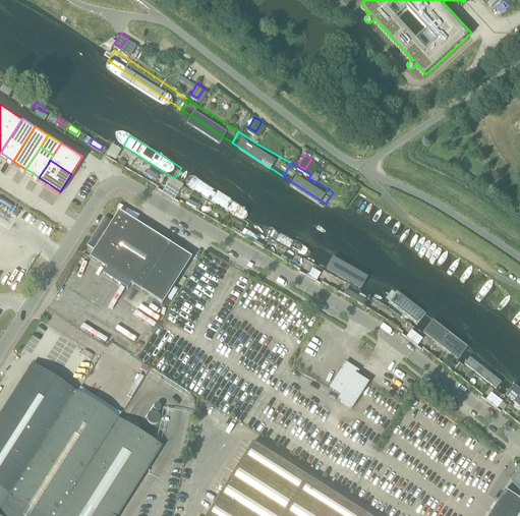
[(250,211),(189,173),(183,183),(212,201),(243,221),(250,211)]
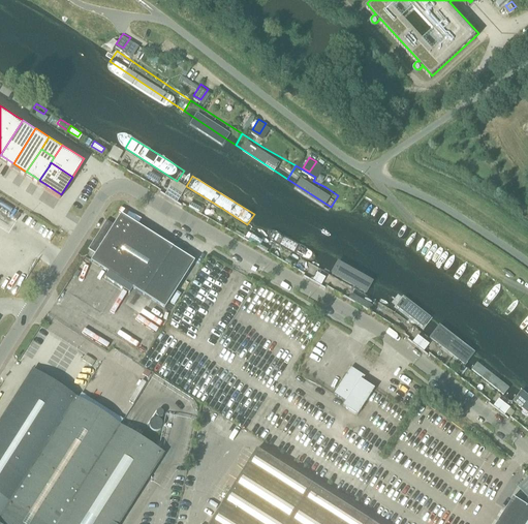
[(172,194),(177,187),(171,184),(166,191),(172,194)]
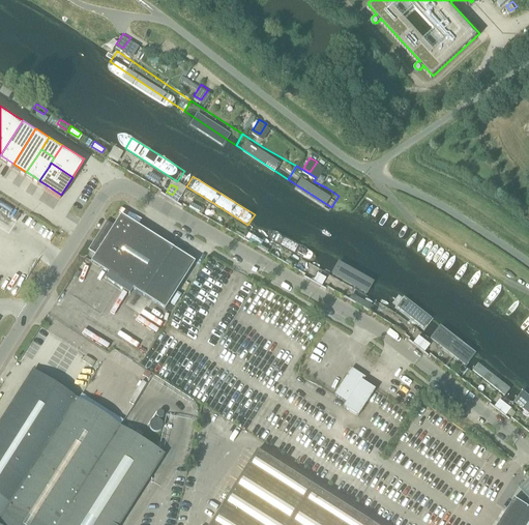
[(182,191),(177,187),(172,195),(177,198),(182,191)]
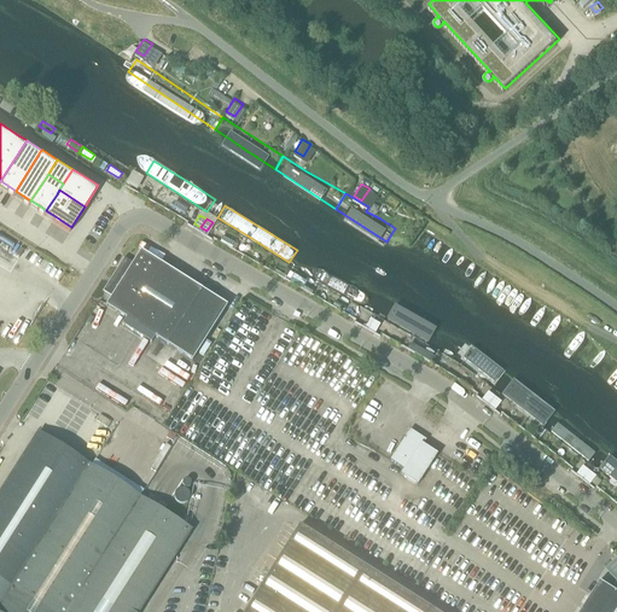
[(111,278),(106,286),(114,290),(108,299),(106,301),(127,314),(123,320),(152,338),(156,332),(169,341),(193,356),(230,299),(204,284),(163,258),(143,245),(134,258),(132,256),(126,254),(126,252),(124,254),(127,255),(121,263),(117,268),(116,268),(114,275),(112,279),(111,278)]
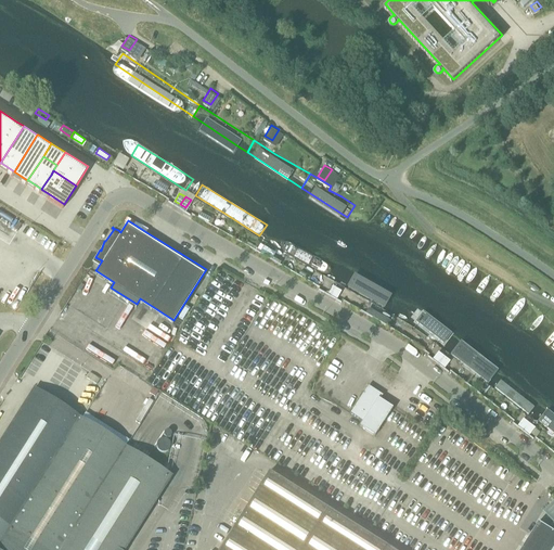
[(316,253),(274,229),(268,241),(301,259),(334,278),(340,267),(316,253)]
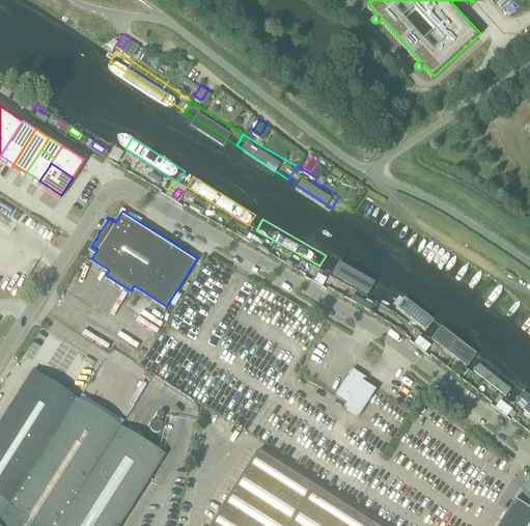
[(329,271),(355,286),(362,291),(373,297),(380,286),(361,275),(335,260),(329,271)]
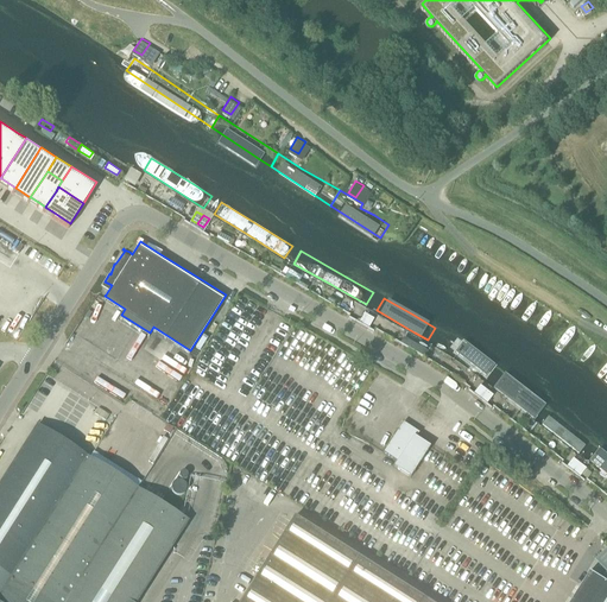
[(362,318),(370,323),(374,315),(367,310),(362,318)]
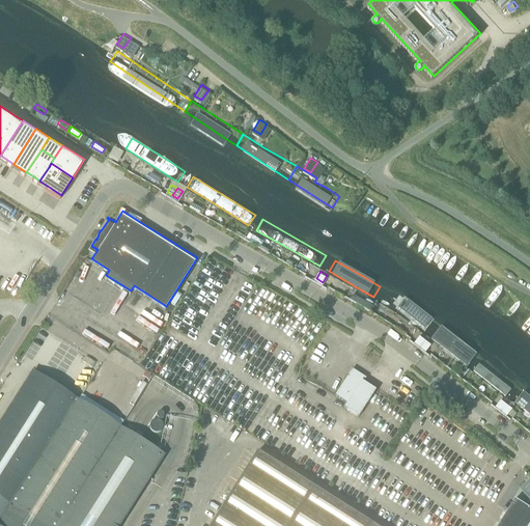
[(390,292),(383,302),(425,332),(433,322),(390,292)]
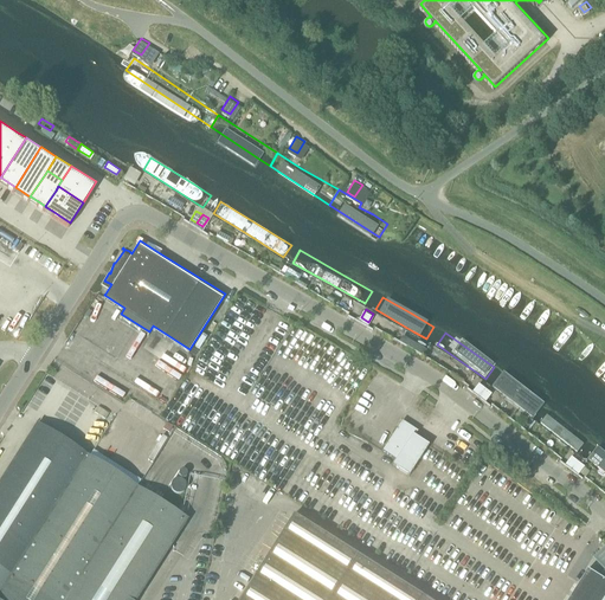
[(503,375),(494,386),(510,399),(532,415),(540,404),(503,375)]
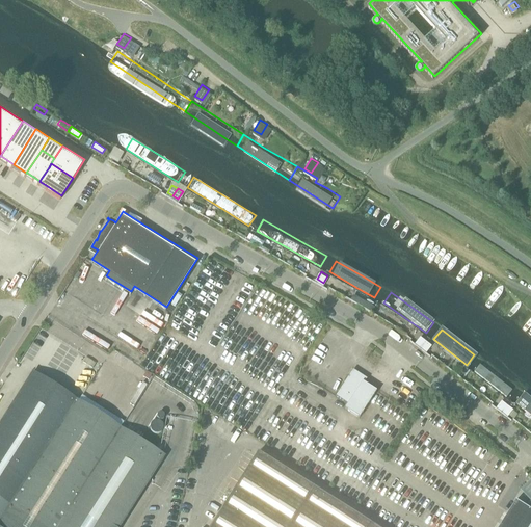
[(421,344),(426,338),(421,334),(416,341),(421,344)]
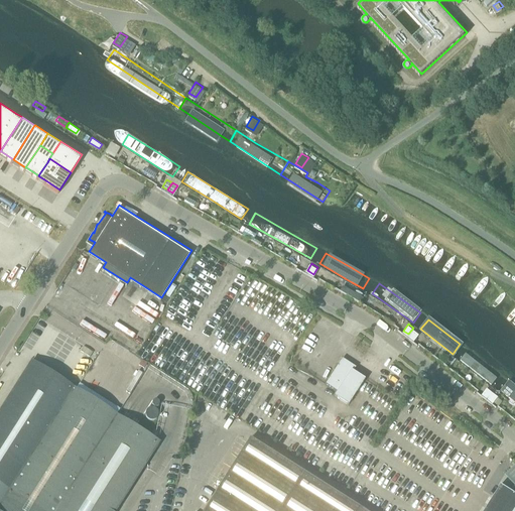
[(418,332),(413,328),(408,334),(413,338),(418,332)]
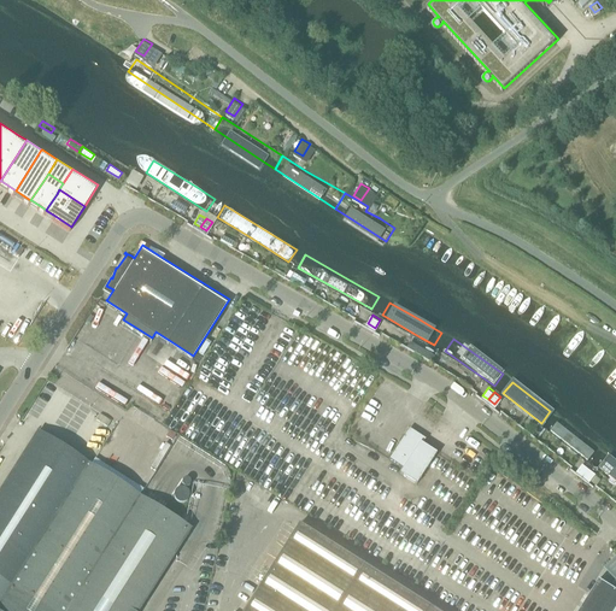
[(590,460),(598,448),(559,419),(551,430),(553,433),(590,460)]
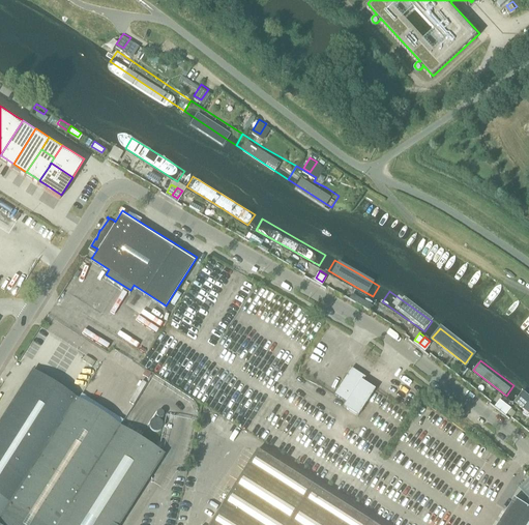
[(77,395),(77,394),(35,368),(36,368),(33,366),(0,418),(0,524),(49,524),(9,499),(29,469),(77,395)]
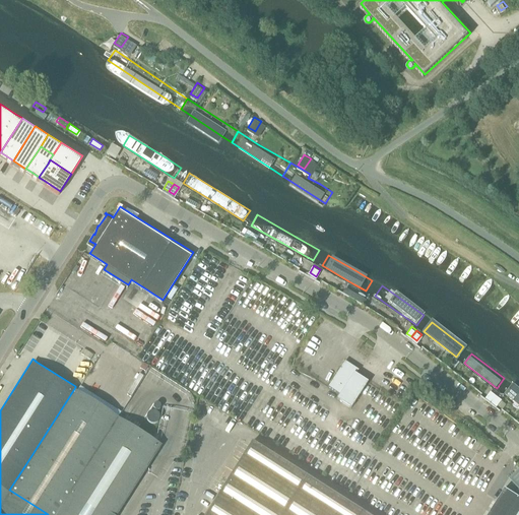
[(369,378),(358,370),(360,366),(354,363),(353,364),(344,359),(329,383),(340,390),(338,394),(352,403),(369,378)]
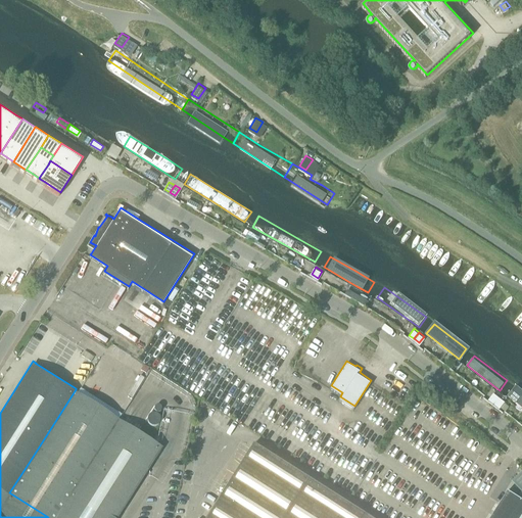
[(521,392),(515,386),(507,396),(521,408),(521,392)]
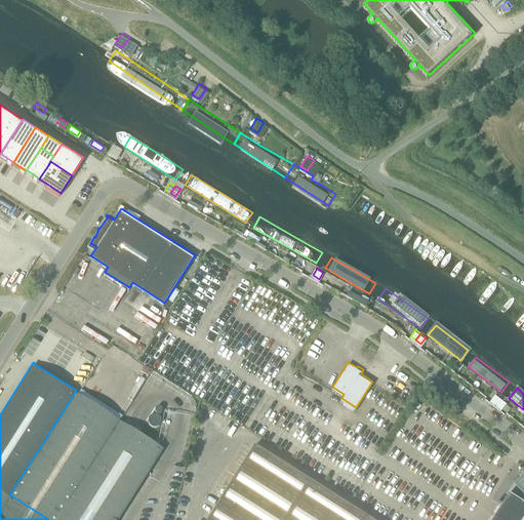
[(48,519),(53,519),(119,417),(76,391),(29,465),(9,494),(48,519)]
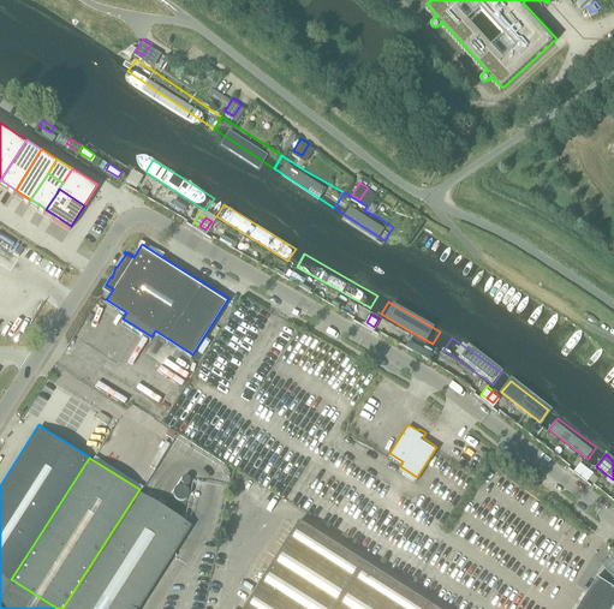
[(580,472),(586,465),(582,460),(576,467),(580,472)]
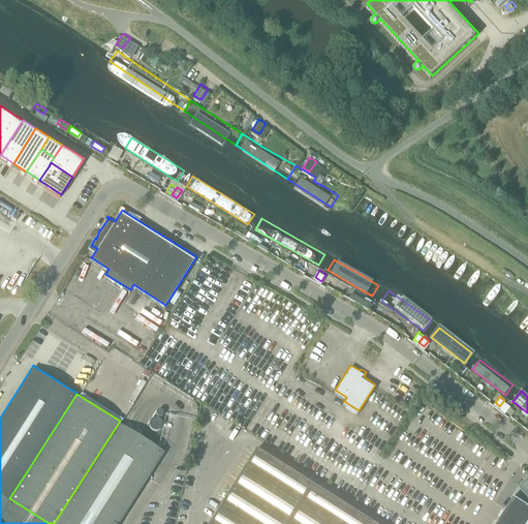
[(509,403),(504,400),(499,406),(504,410),(509,403)]
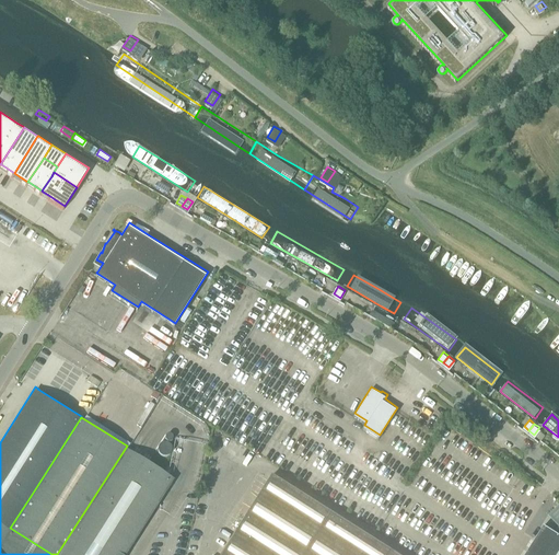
[(175,475),(127,446),(57,554),(124,554),(126,553),(175,475)]
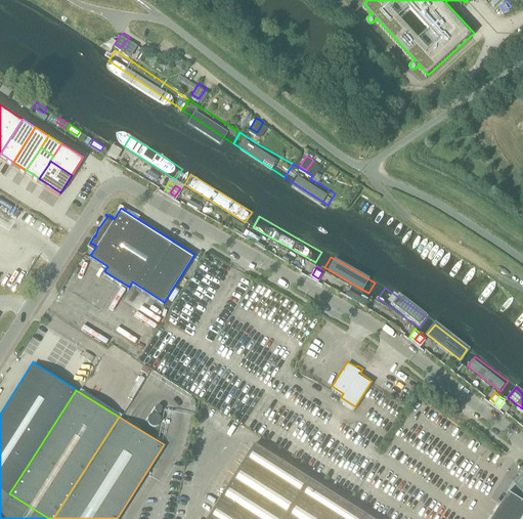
[(375,518),(368,515),(255,442),(206,518),(375,518)]
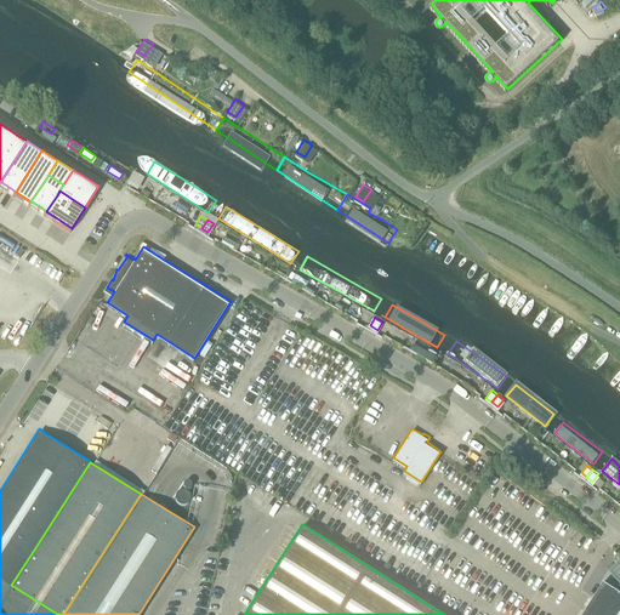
[(619,561),(613,568),(619,574),(619,585),(616,588),(603,580),(580,614),(619,614),(619,561)]
